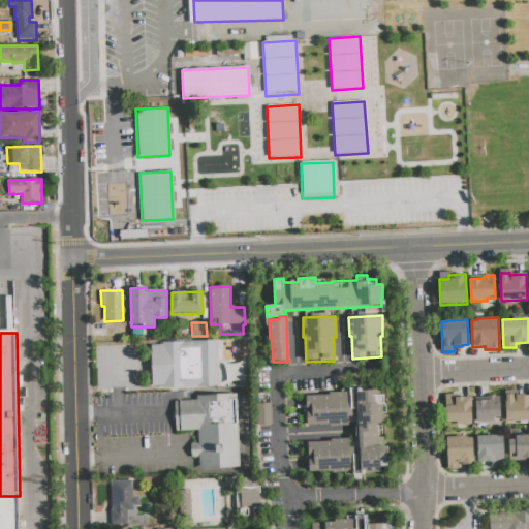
[(151,345),(161,345),(161,341),(217,339),(219,389),(163,390),(163,386),(153,386),(151,345)]
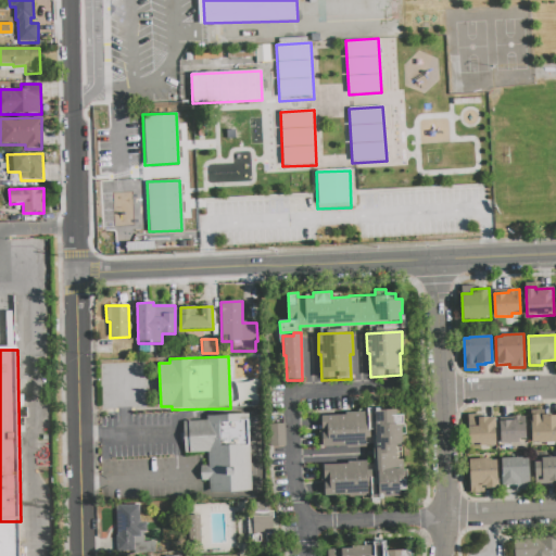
[(374,407),(380,407),(381,411),(399,409),(400,416),(404,416),(405,434),(403,434),(404,470),(407,470),(407,479),(407,490),(400,490),(401,500),(377,501),(374,407)]
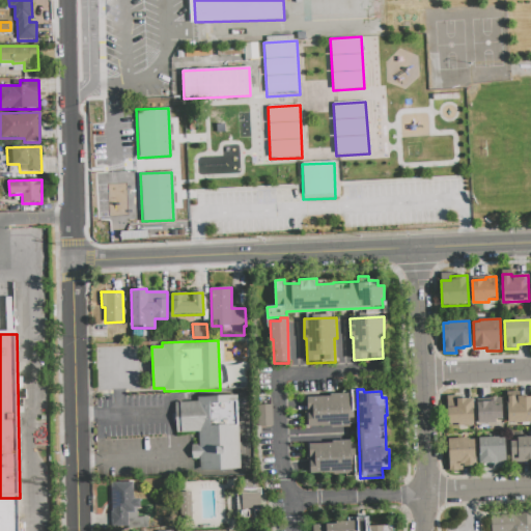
[(307,396),(329,396),(329,393),(350,392),(352,428),(329,429),(329,425),(308,426),(307,396)]
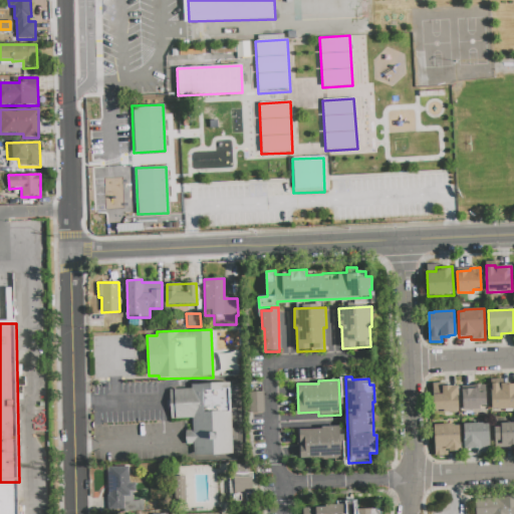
[(490,383),(513,381),(513,409),(504,410),(505,415),(498,416),(498,410),(492,410),(490,383)]
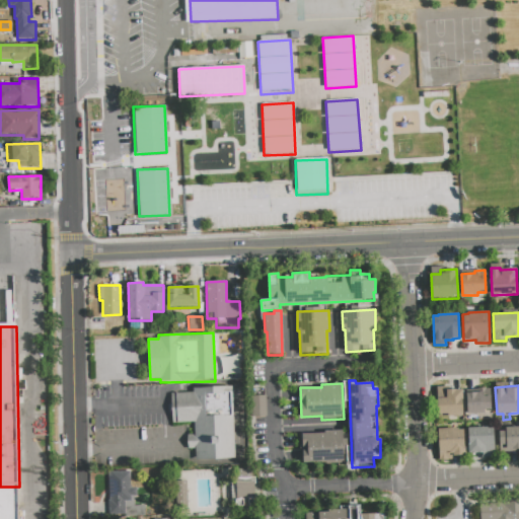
[(171,392),(191,391),(191,387),(231,386),(234,459),(196,460),(196,449),(187,449),(187,440),(192,440),(191,422),(172,423),(171,392)]
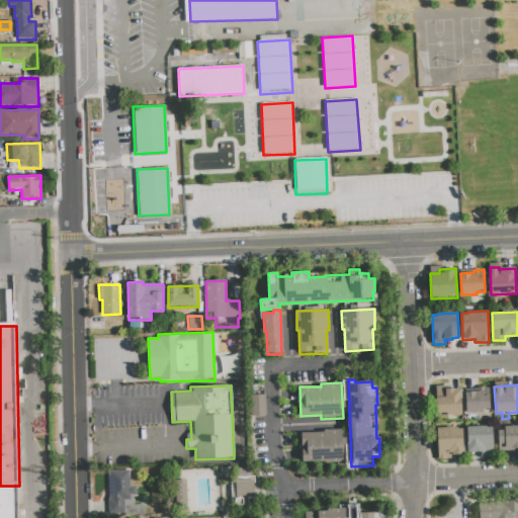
[(436,398),(445,397),(445,390),(460,389),(462,415),(446,416),(446,413),(437,414),(436,398)]
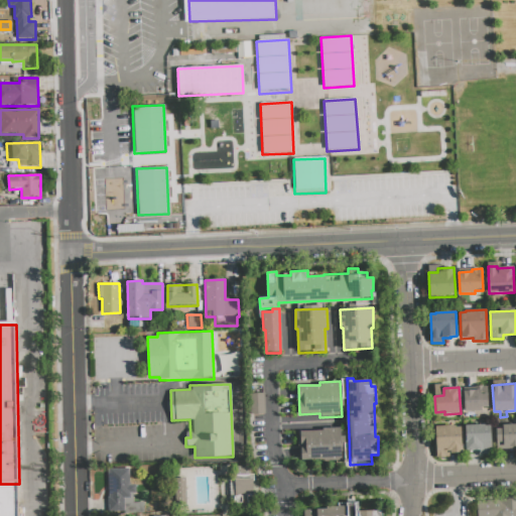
[(464,390),(478,390),(478,387),(488,387),(489,407),(481,407),(481,411),(465,412),(464,390)]
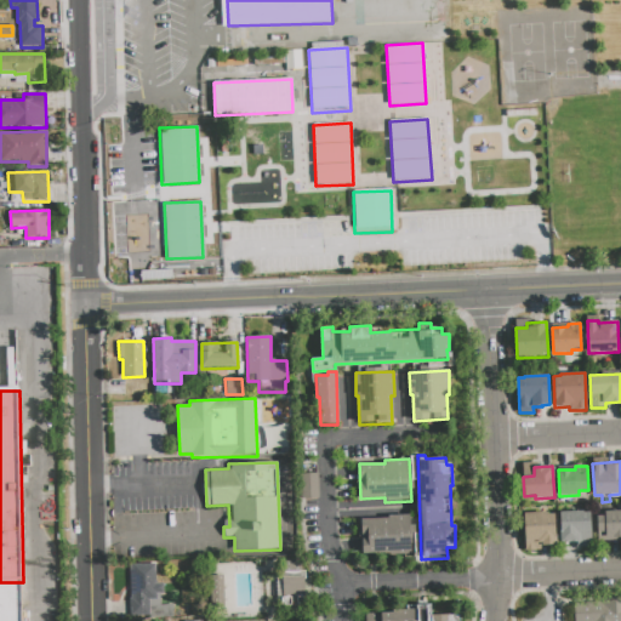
[(597,511),(620,510),(620,540),(598,541),(597,511)]
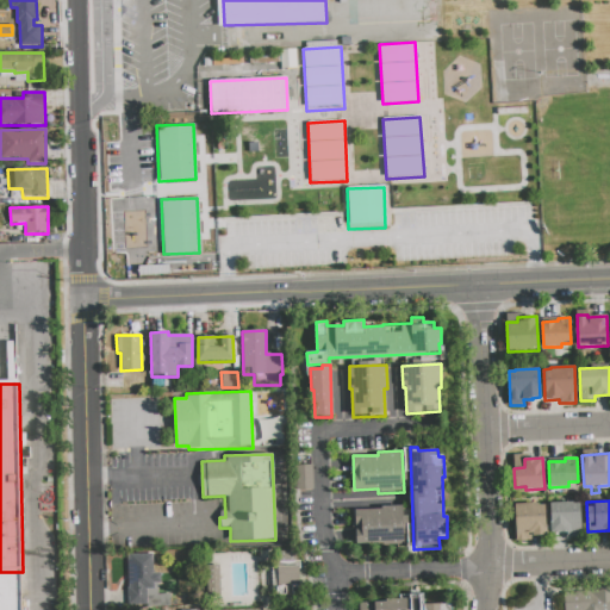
[(551,503),(572,502),(572,503),(579,503),(582,540),(566,540),(566,533),(552,534),(551,503)]
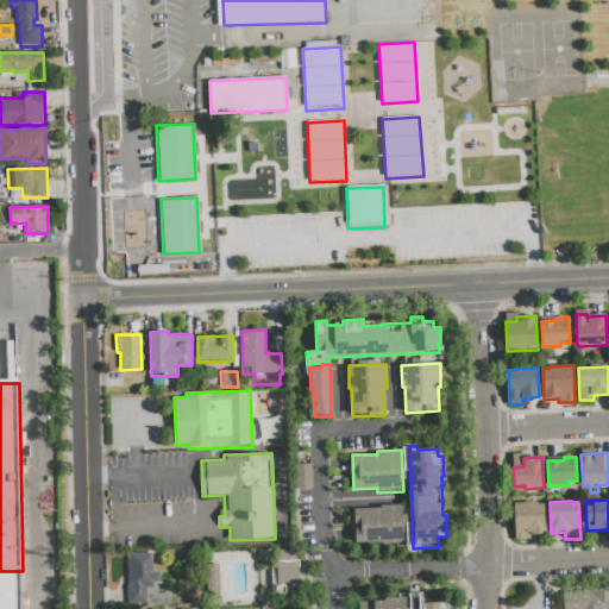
[(514,503),(538,503),(538,504),(544,503),(545,526),(546,526),(546,535),(529,537),(529,540),(515,541),(514,503)]
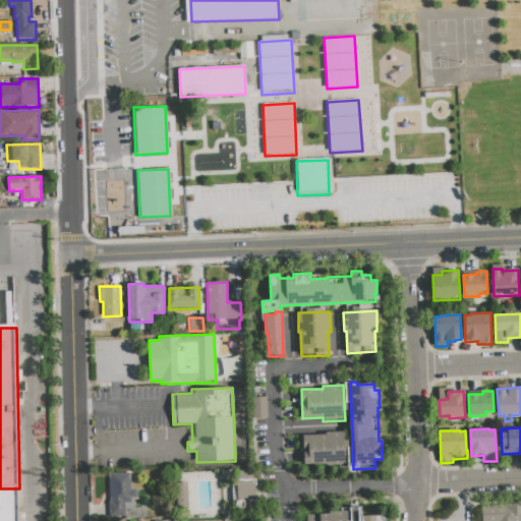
[(302,436),(325,435),(325,433),(345,432),(346,465),(325,466),(325,464),(304,465),(302,436)]
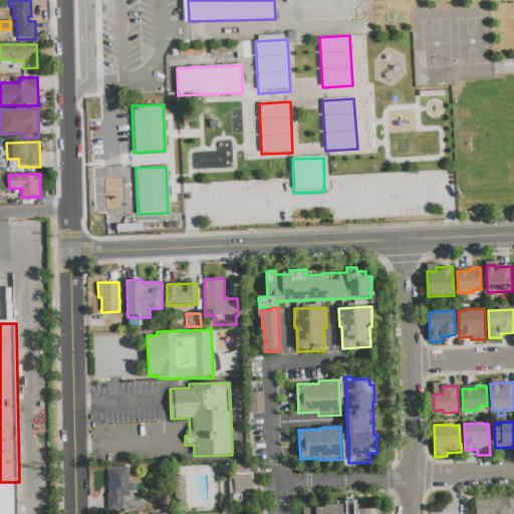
[(107,465),(129,464),(130,482),(136,482),(137,491),(130,491),(131,508),(109,509),(107,465)]
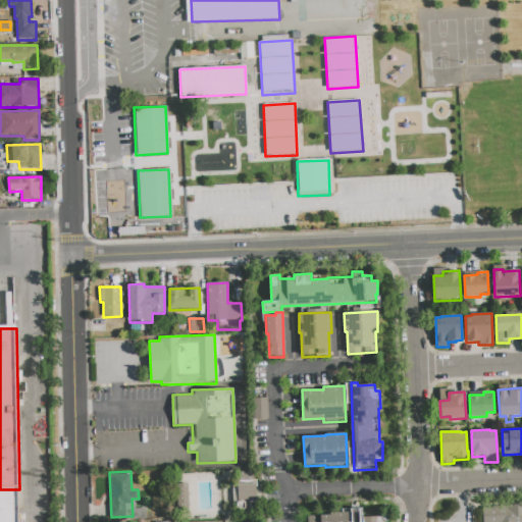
[(177,484),(187,483),(189,513),(179,514),(177,484)]
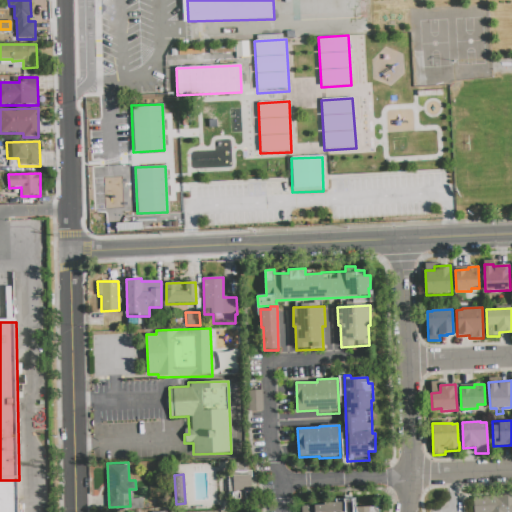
[(233,476),(251,475),(252,492),(244,492),(245,499),(240,500),(239,493),(234,493),(233,476)]
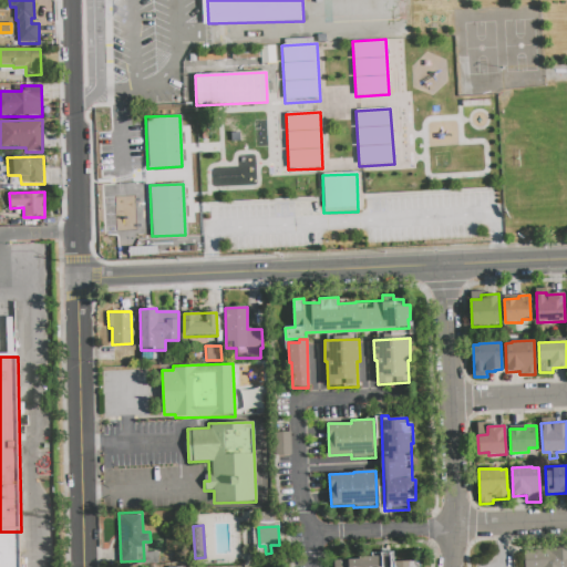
[(0,566),(0,532),(21,532),(21,566),(0,566)]
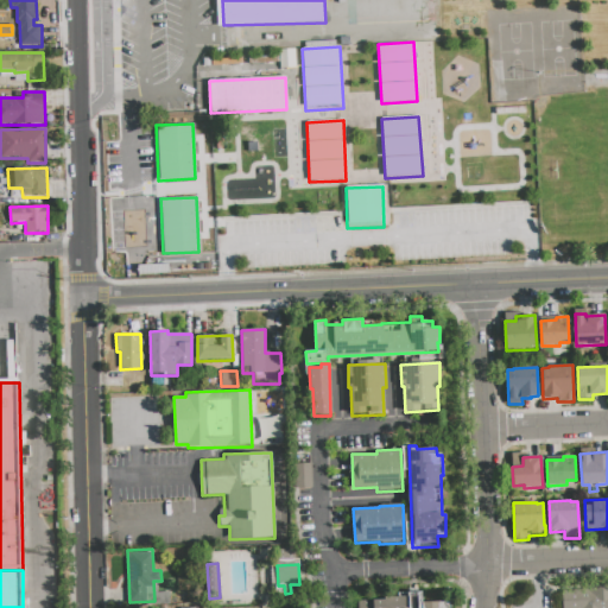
[(563,607),(563,590),(587,589),(587,587),(607,586),(607,607),(563,607)]
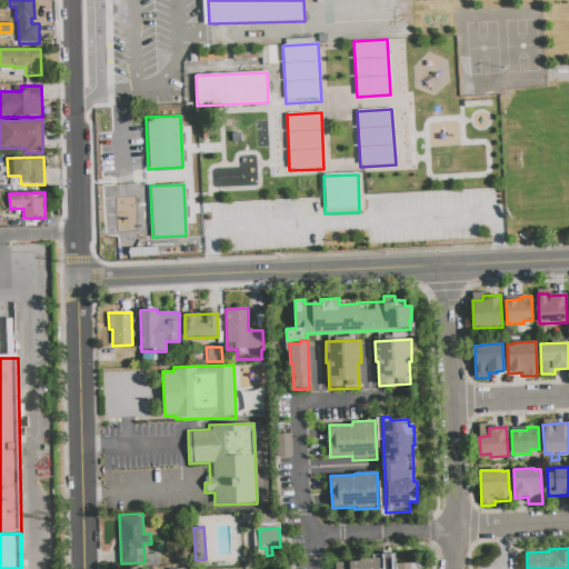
[(158,553),(158,566),(149,566),(149,555),(158,553)]
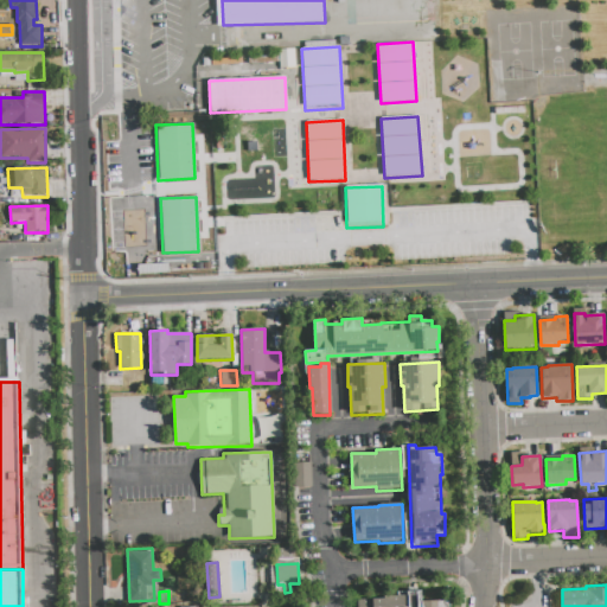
[(409,606),(409,592),(421,592),(421,602),(449,601),(449,606),(409,606)]
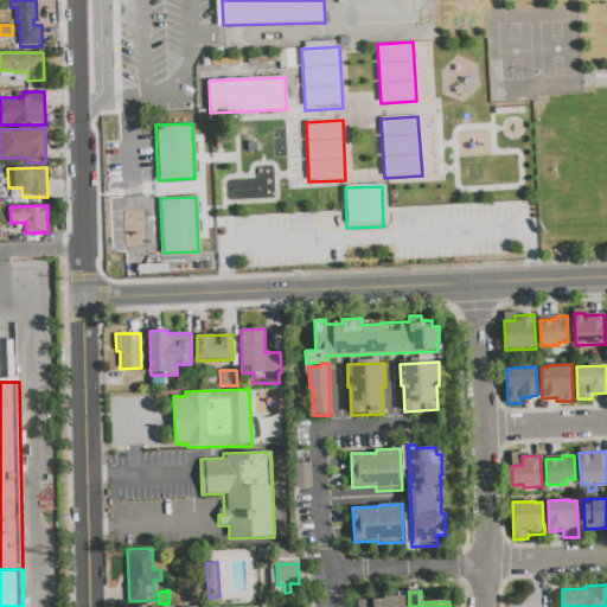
[(357,606),(357,599),(382,598),(382,595),(407,595),(407,606),(357,606)]
